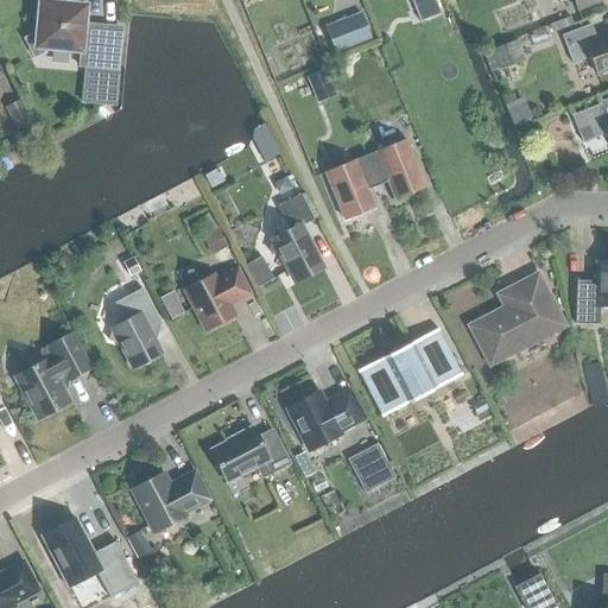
[(270,0),(266,0),(251,5),(261,38),(280,32),(270,0)]
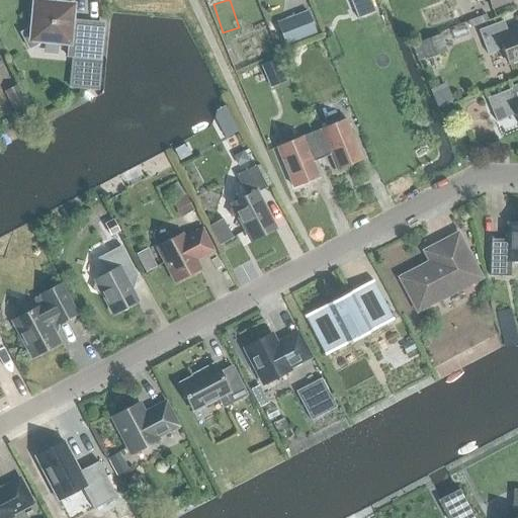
[(369,0),(349,0),(357,19),(374,13),(369,0)]
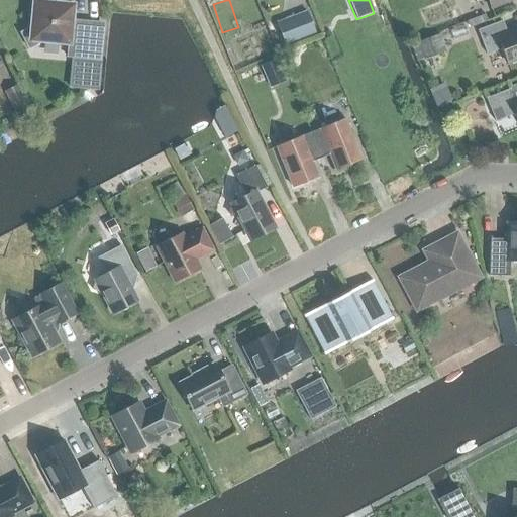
[(486,0),(490,9),(512,0),(486,0)]
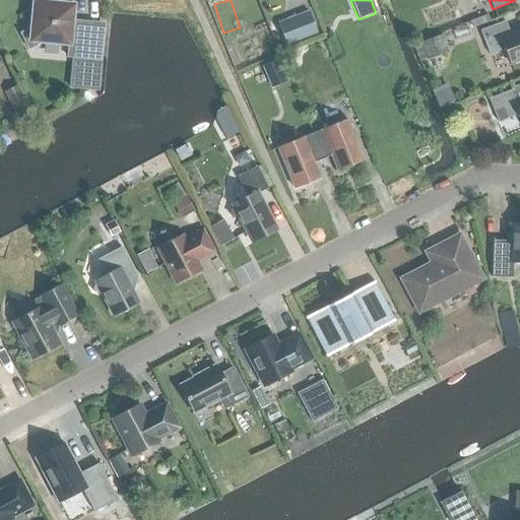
[(102,27),(71,24),(73,4),(33,1),(30,28),(20,34),(28,49),(41,43),(68,45),(67,57),(99,60),(102,27)]
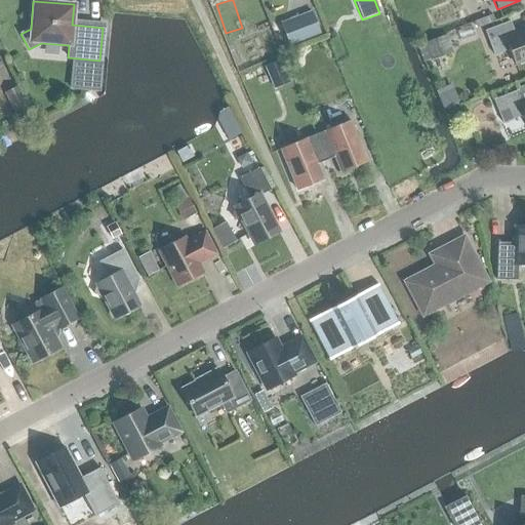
[(311,11),(280,24),(289,47),(320,35),(311,11)]
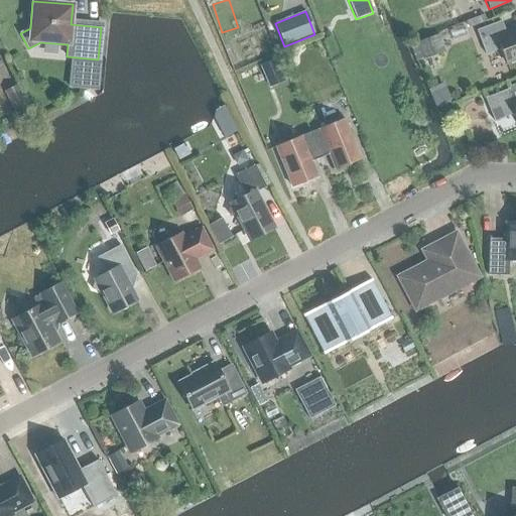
[(515,29),(505,34),(500,21),(476,30),(485,54),(500,48),(505,63),(515,58),(515,29)]
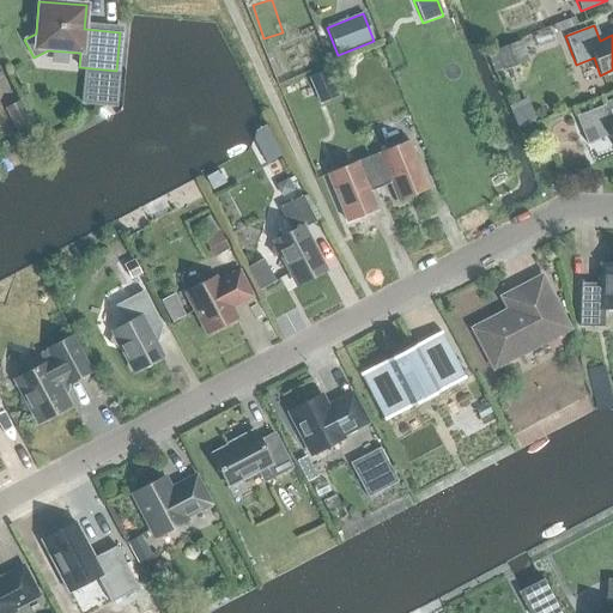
[(503,72),(529,62),(522,42),(496,50),(503,72)]
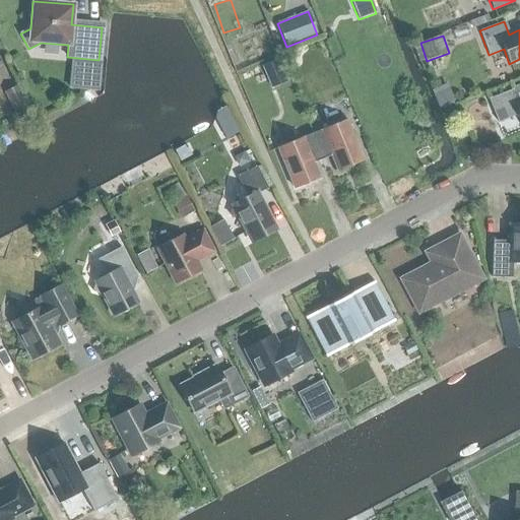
[(276,59),(262,66),(271,87),(286,81),(276,59)]
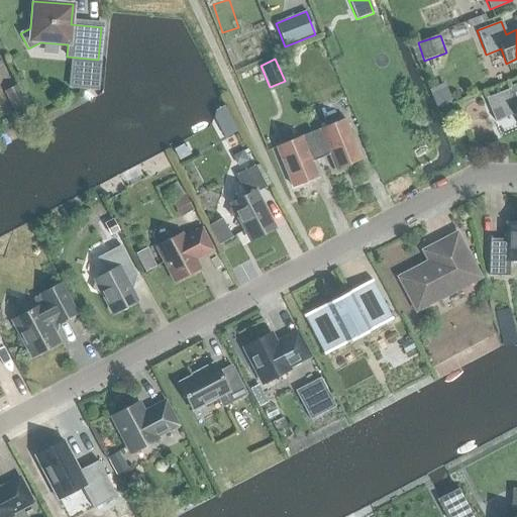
[(435,107),(451,100),(443,83),(428,90),(435,107)]
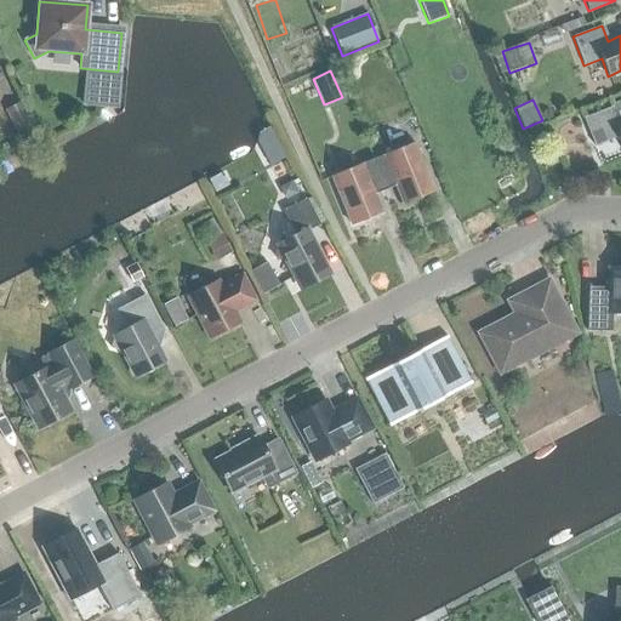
[(18,137),(34,129),(21,102),(4,110),(18,137)]
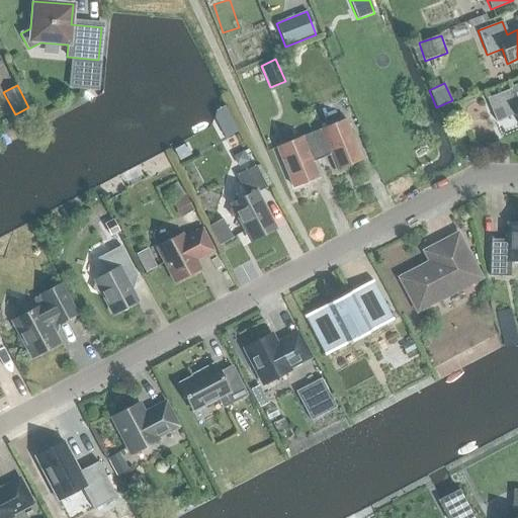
[(517,100),(516,102),(510,89),(486,99),(495,121),(517,113),(517,116),(517,100)]
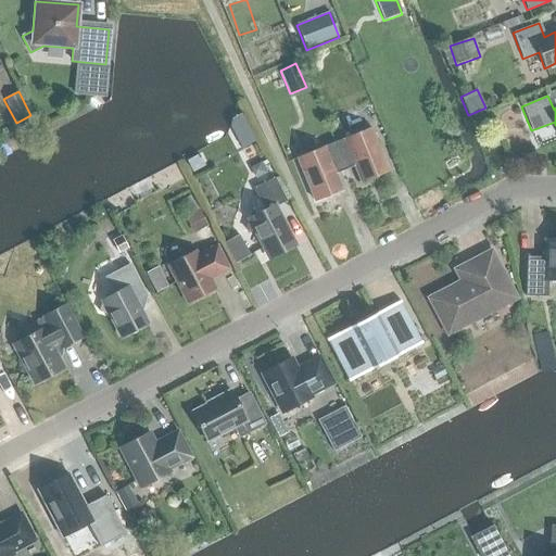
[(231,119),(229,126),(241,149),(255,141),(241,115),(231,119)]
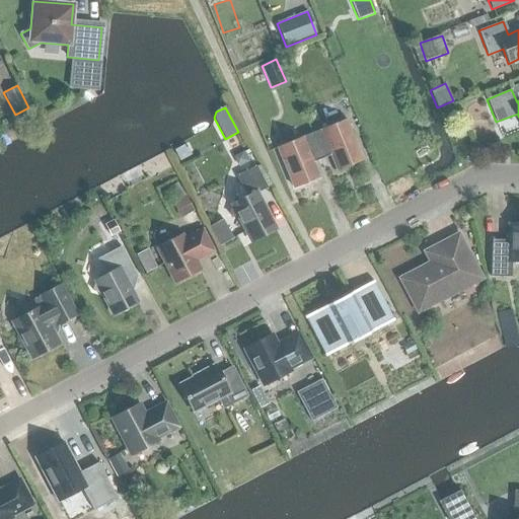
[(311,134),(321,159),(330,155),(338,171),(363,160),(346,120),(311,134)]
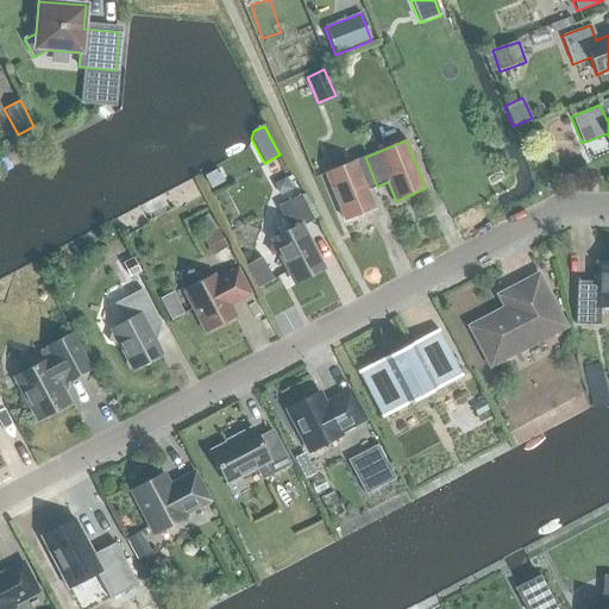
[(533,165),(546,159),(541,146),(528,152),(533,165)]
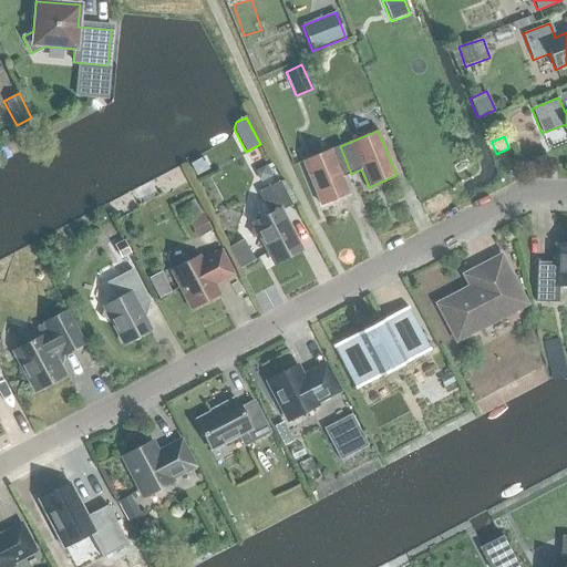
[(342,177),(351,174),(340,146),(302,163),(321,206),(349,195),(342,177)]
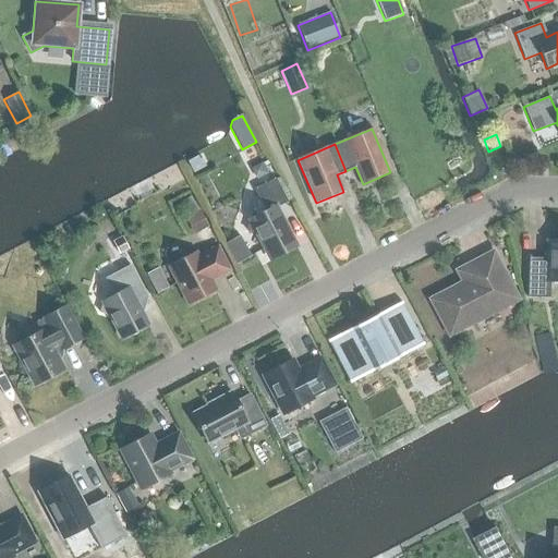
[(256,180),(268,174),(263,162),(251,169),(256,180)]
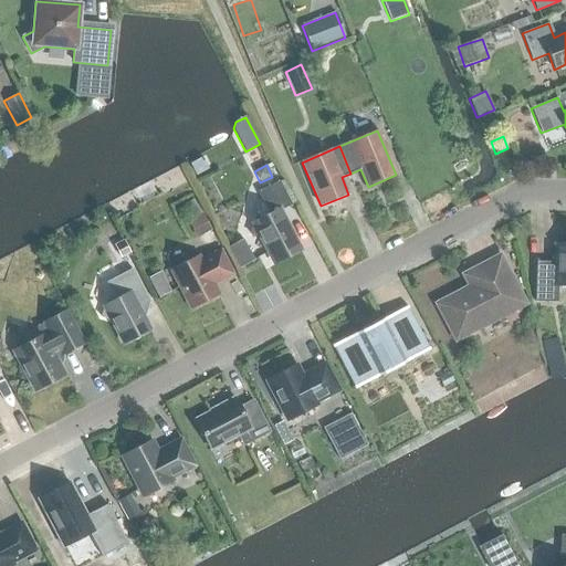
[(299,248),(280,212),(291,206),(279,182),(258,194),(269,215),(261,219),(255,218),(250,234),(260,238),(272,261),(299,248)]
